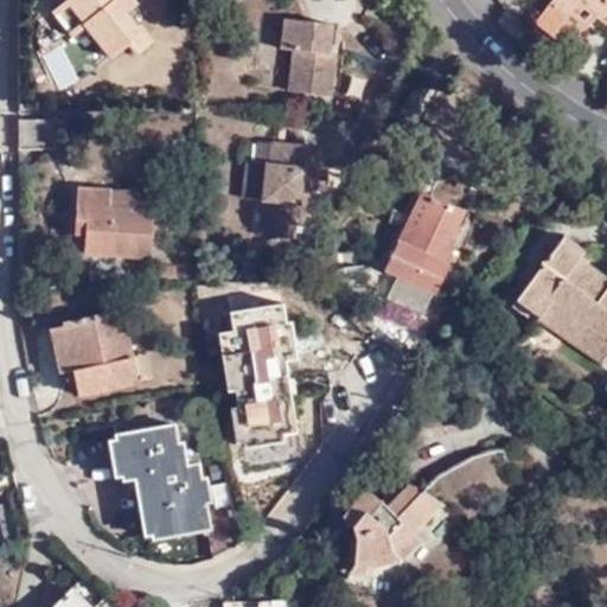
[(114,0),(68,0),(58,10),(53,13),(71,36),(84,25),(110,58),(128,44),(138,55),(153,42),(142,29),(139,31),(114,0)]
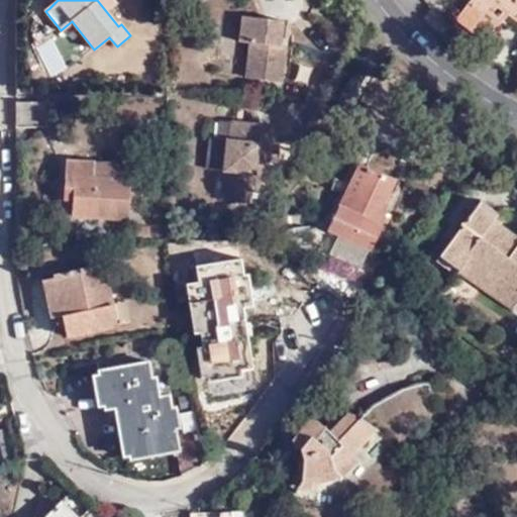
[(516,0),(471,0),(451,27),(475,43),(485,29),(477,23),(492,3),(506,14),(516,21),(516,0)]
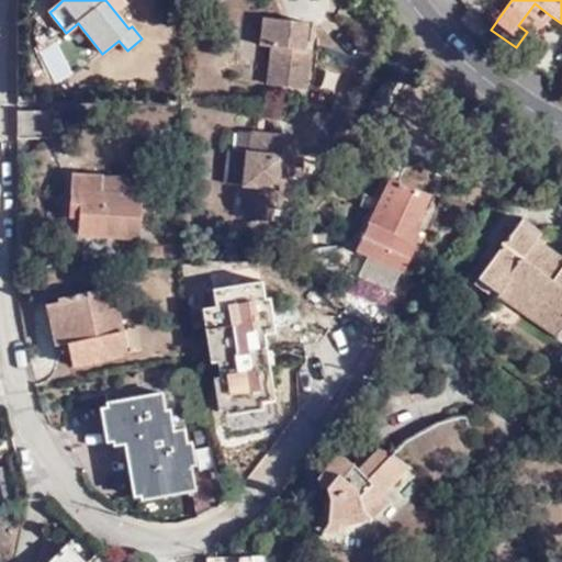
[(518,25),(527,32),(535,21),(541,26),(550,15),(535,3),(518,25)]
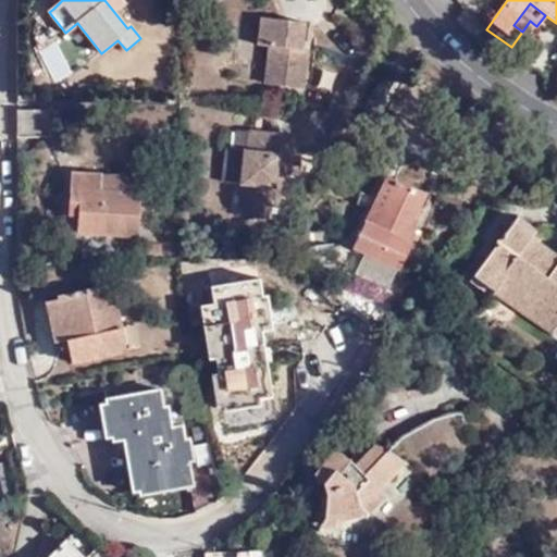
[(265,84),(304,88),(308,50),(301,49),(304,23),(262,19),(258,46),(269,47),(265,84)]
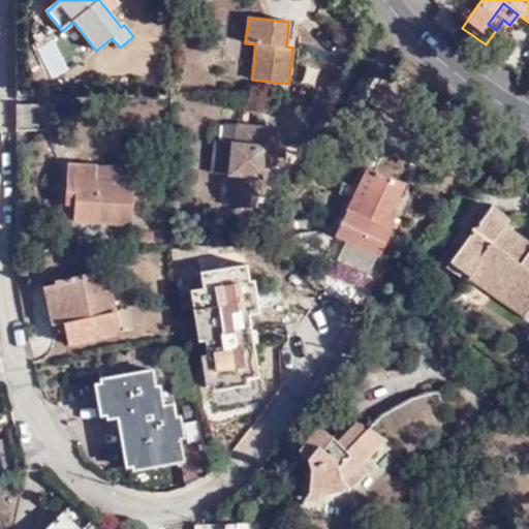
[(48,104),(17,104),(17,131),(47,130),(48,104)]
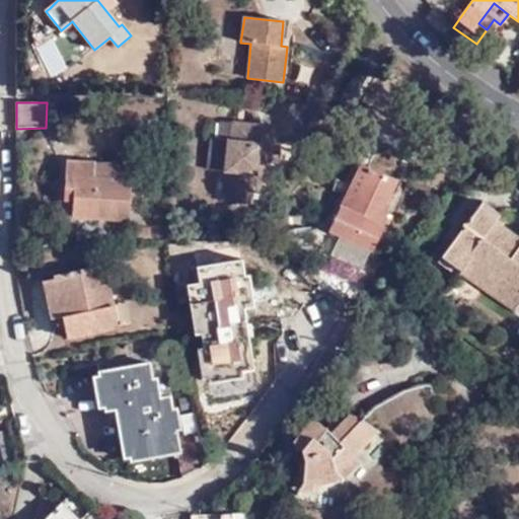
[(231,142),(233,123),(221,123),(219,141),(211,139),(207,170),(225,172),(228,141),(231,142)]
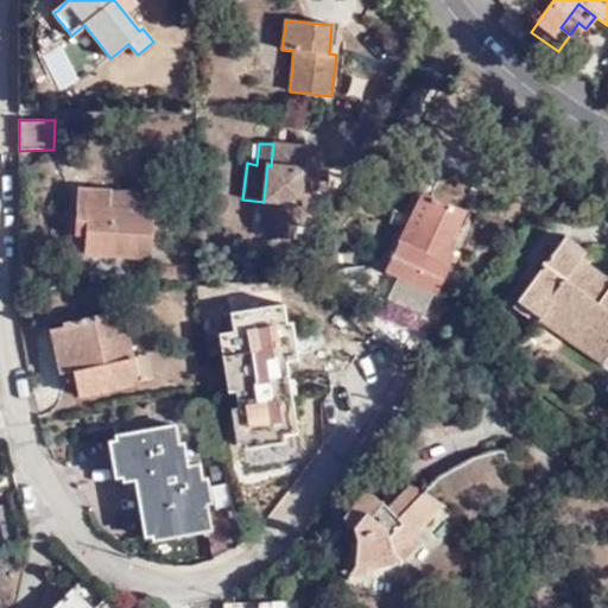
[(302,177),(310,178),(316,178),(318,149),(273,144),(271,166),(267,165),(264,202),(267,202),(264,234),(293,238),(296,221),(305,221),(306,204),(298,204),(302,177)]
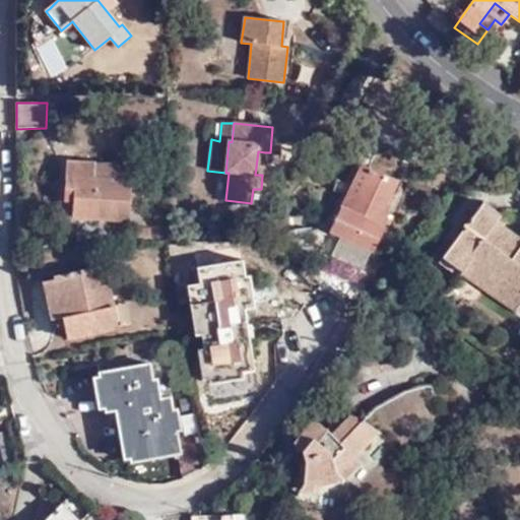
[(262,175),(265,152),(258,151),(255,175),(262,175)]
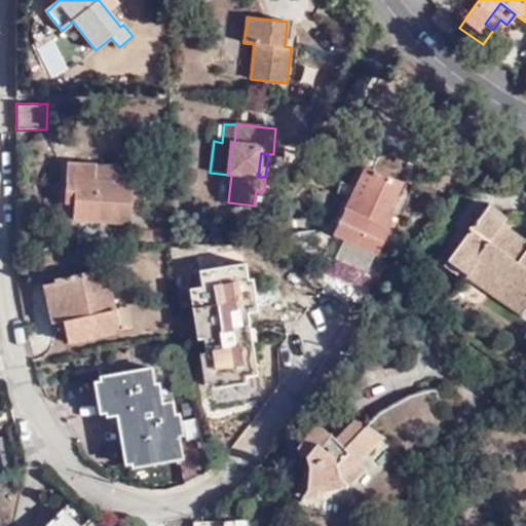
[(74,220),(129,226),(133,186),(128,185),(128,172),(120,170),(120,166),(68,163),(66,201),(75,201),(74,220)]
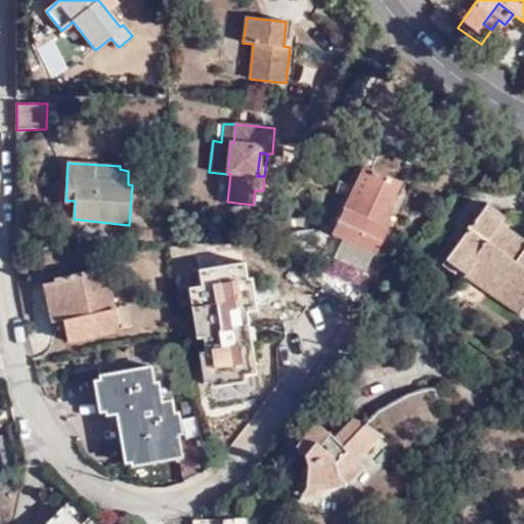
[(366,164),(352,192),(361,198),(376,169),(366,164)]
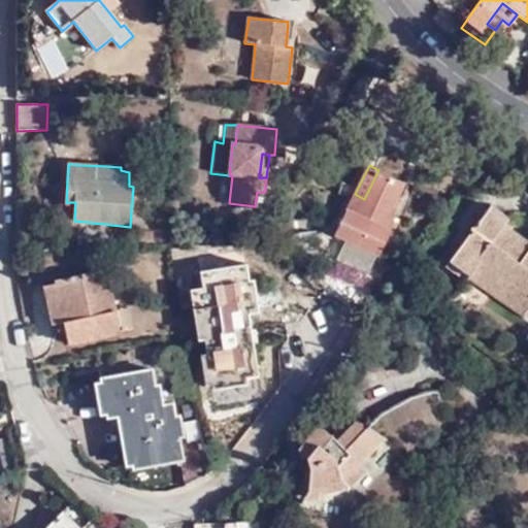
[(364,199),(355,194),(334,235),(344,240),(335,261),(367,275),(388,229),(381,226),(399,180),(378,170),(364,199)]
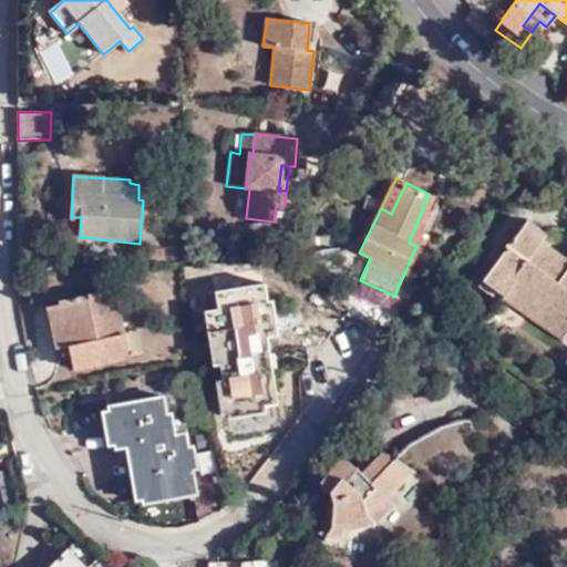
[(566,259),(542,241),(546,235),(526,220),(483,281),(505,298),(503,300),(562,341),(566,333),(566,259)]
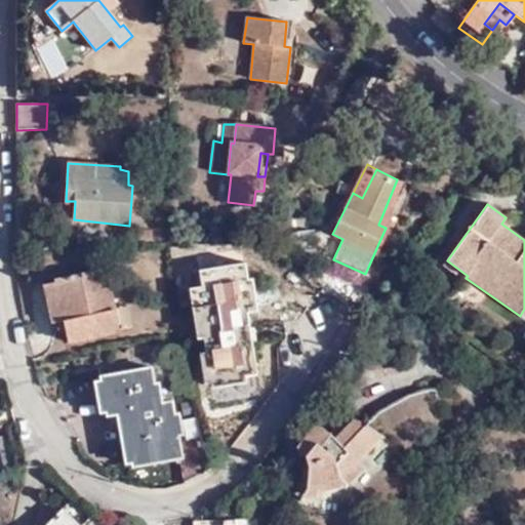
[(524,224),(509,213),(506,217),(501,224),(524,240),(524,224)]
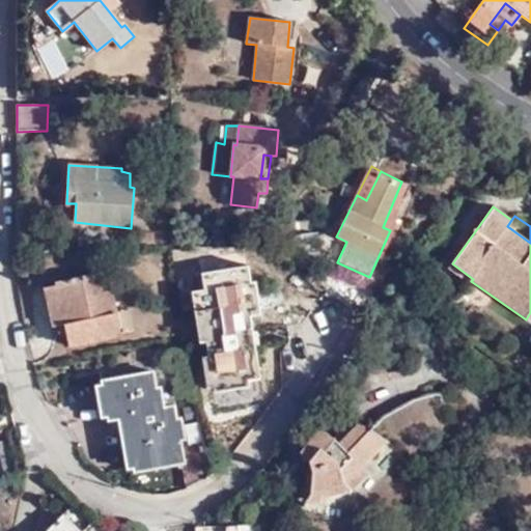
[(208,356),(213,387),(214,392),(248,386),(247,378),(258,375),(249,315),(259,314),(254,282),(249,282),(247,267),(202,274),(204,288),(207,309),(200,310),(205,341),(208,356)]
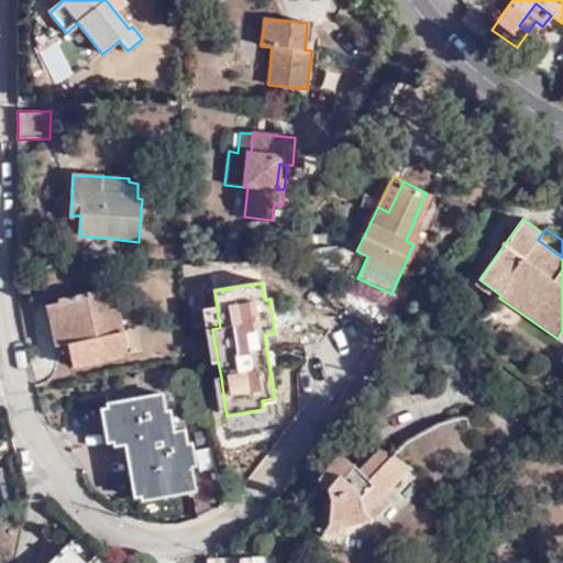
[(58,305),(72,359),(74,368),(142,353),(136,330),(122,333),(118,309),(111,311),(106,290),(57,300),(58,305)]
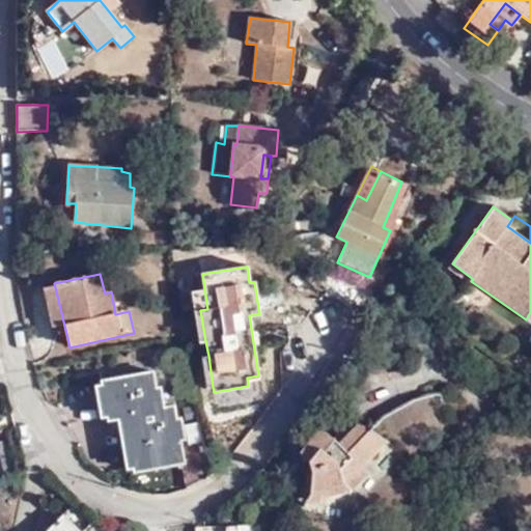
[(56,340),(67,338),(55,287),(44,290),(56,340)]
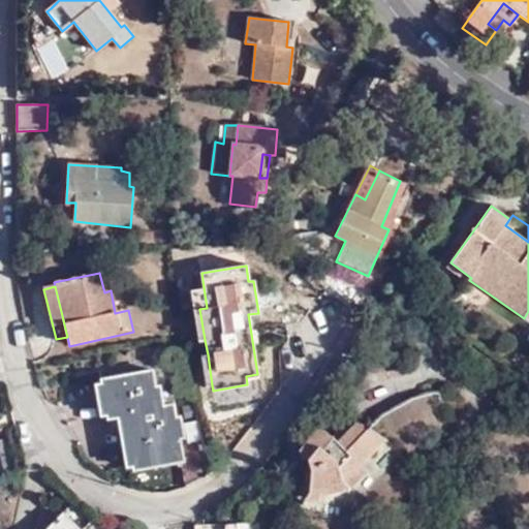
[(207,308),(204,287),(190,291),(193,310),(199,309),(207,308)]
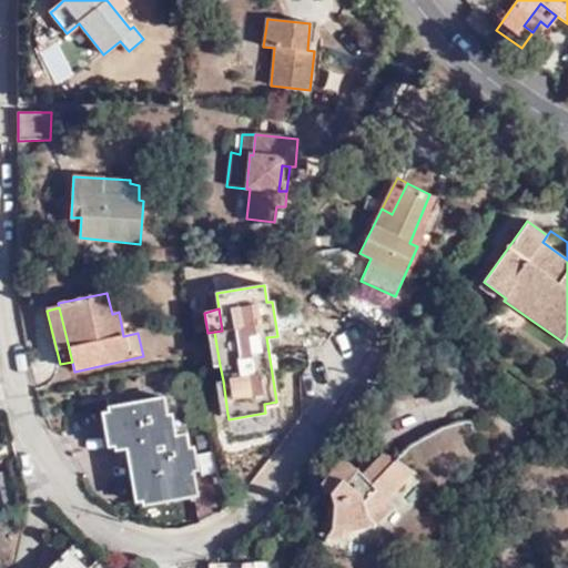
[(208,333),(213,366),(220,365),(214,332),(208,333)]
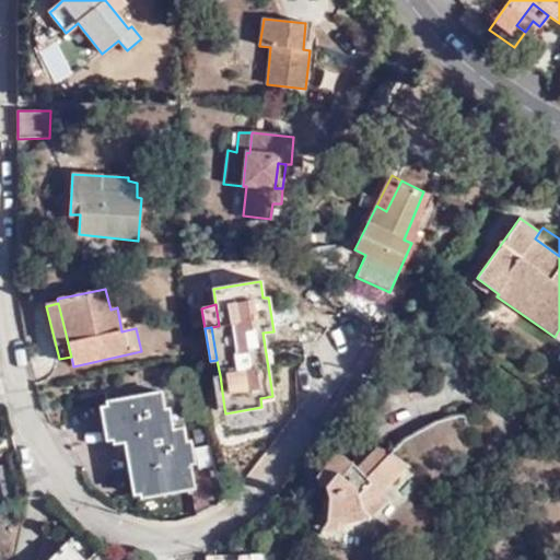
[(217,409),(224,408),(220,375),(212,377),(217,409)]
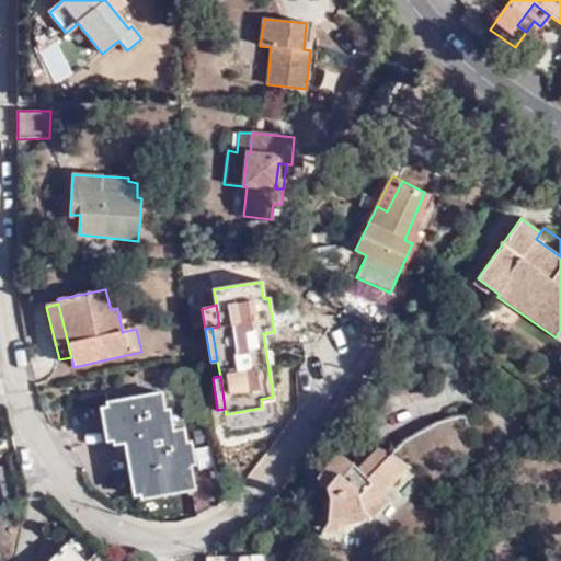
[(161,395),(106,403),(114,444),(132,439),(141,499),(193,489),(183,431),(172,432),(169,411),(163,411),(161,395)]
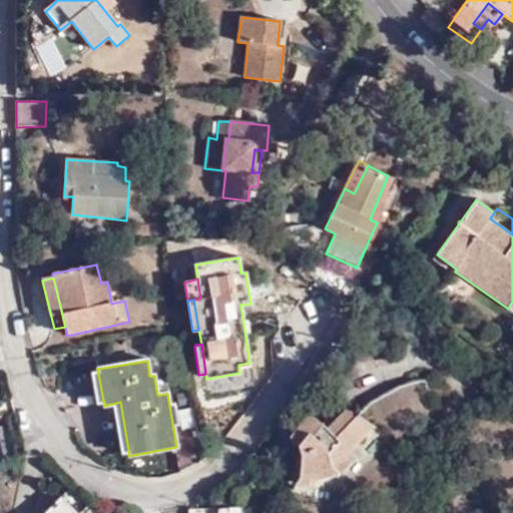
[(400,387),(380,399),(393,419),(434,403),(431,379),(400,387)]
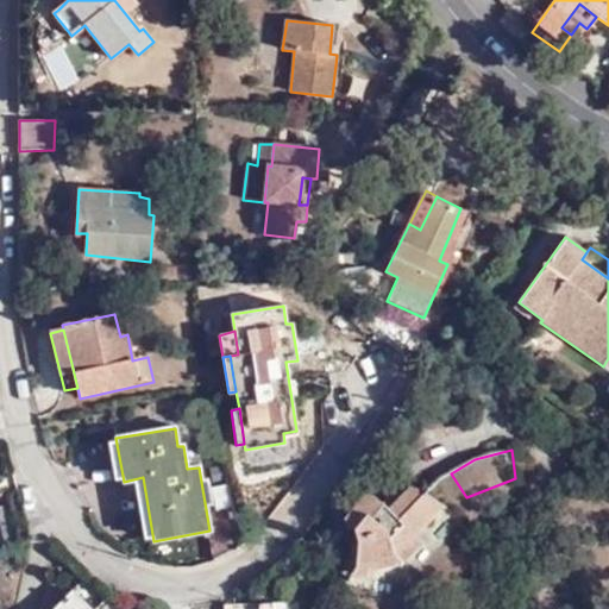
[(400,525),(413,538),(443,507),(422,491),(421,494),(412,484),(389,508),(368,491),(344,520),(357,529),(355,567),(395,556),(393,553),(389,537),(400,525)]
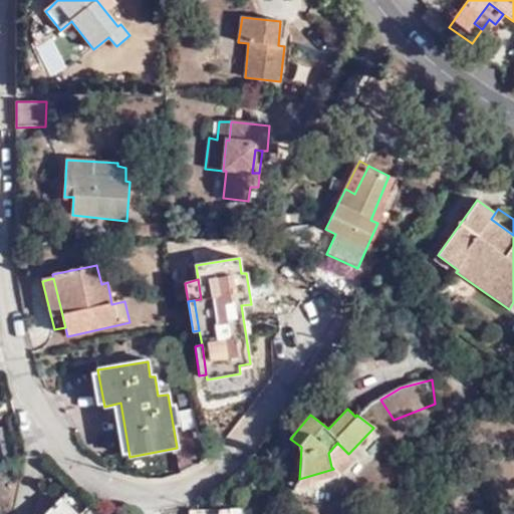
[(333,469),(348,454),(337,443),(328,453),(331,467),(333,469)]
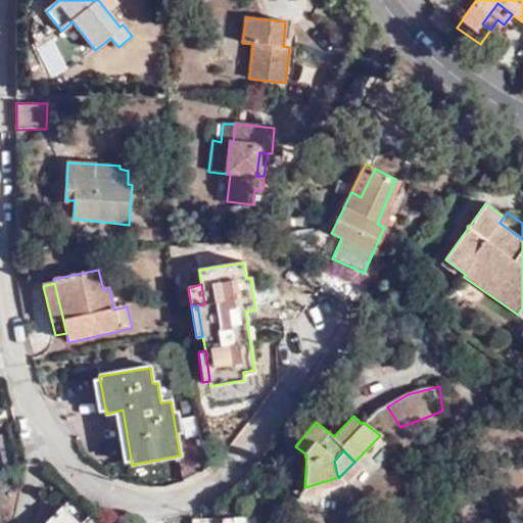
[(76,522),(61,508),(47,522),(76,522)]
